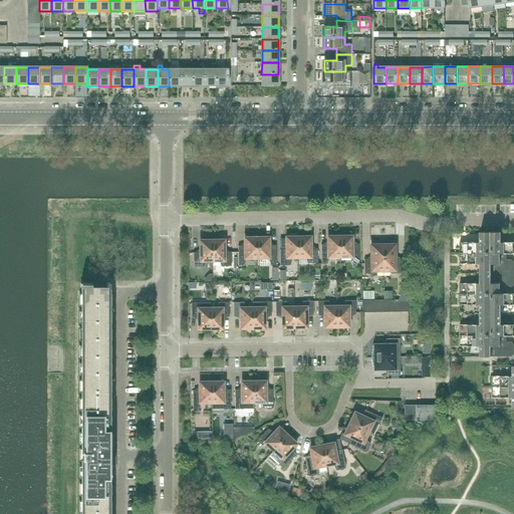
[(169,86),(181,86),(181,69),(169,69),(169,86)]
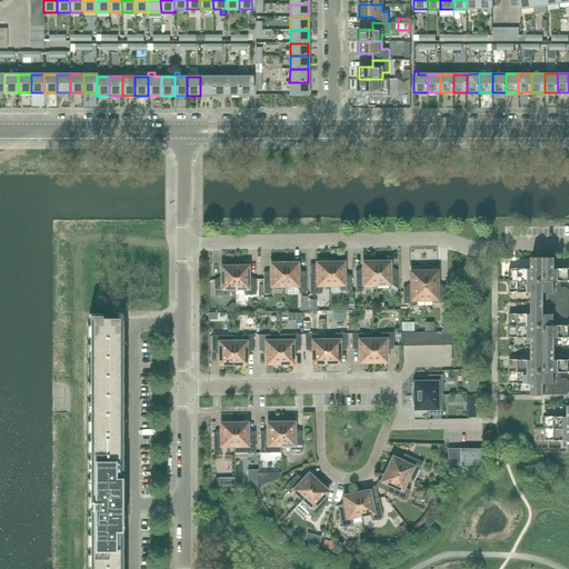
[(200,96),(213,96),(213,77),(200,77),(200,96)]
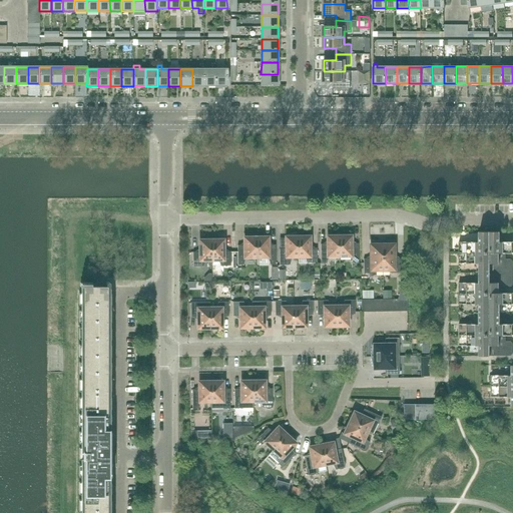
[(192,86),(203,86),(203,69),(192,69),(192,86)]
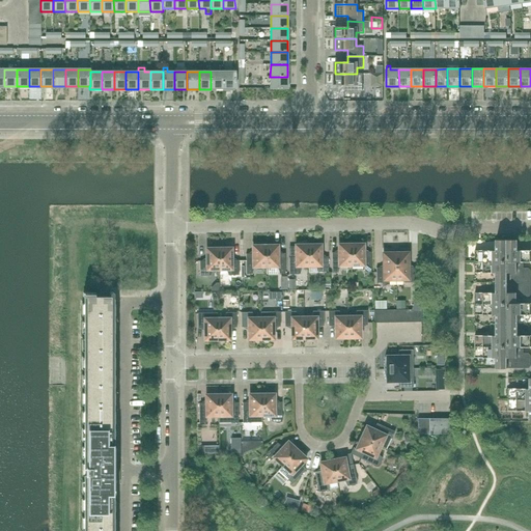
[(211,89),(223,89),(223,72),(211,72),(211,89)]
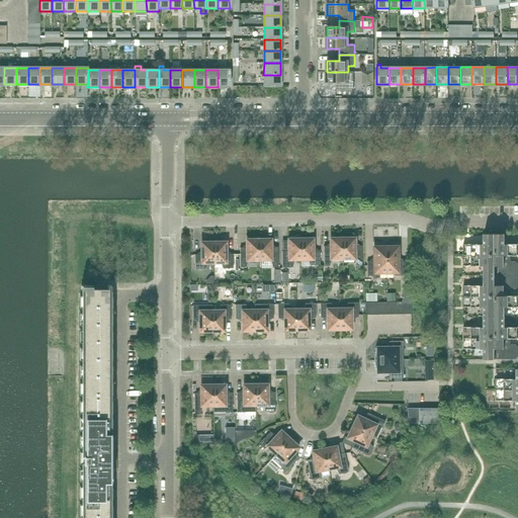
[(230,87),(230,70),(218,70),(218,87),(230,87)]
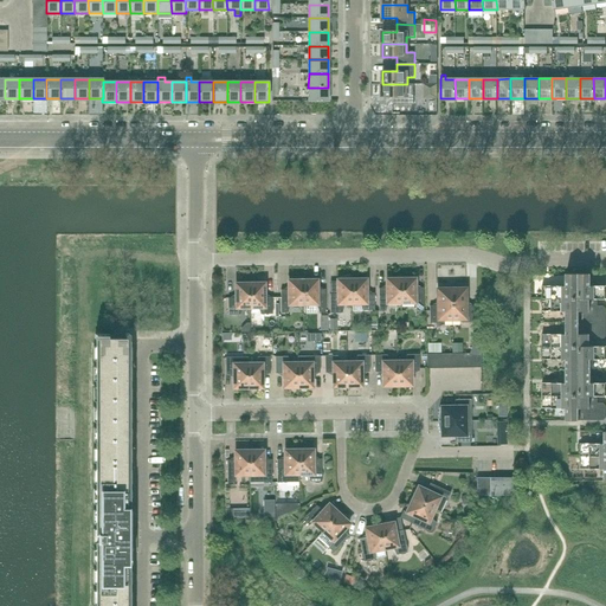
[(406,91),(407,84),(382,84),(382,97),(397,97),(397,103),(393,103),(393,104),(414,104),(414,91),(406,91)]
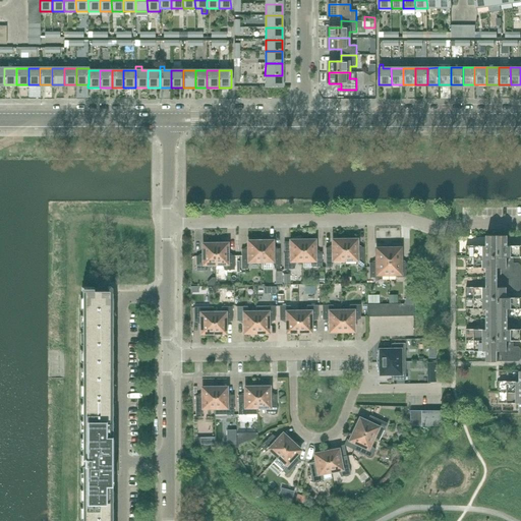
[(266,88),(282,88),(282,75),(265,75),(266,88)]
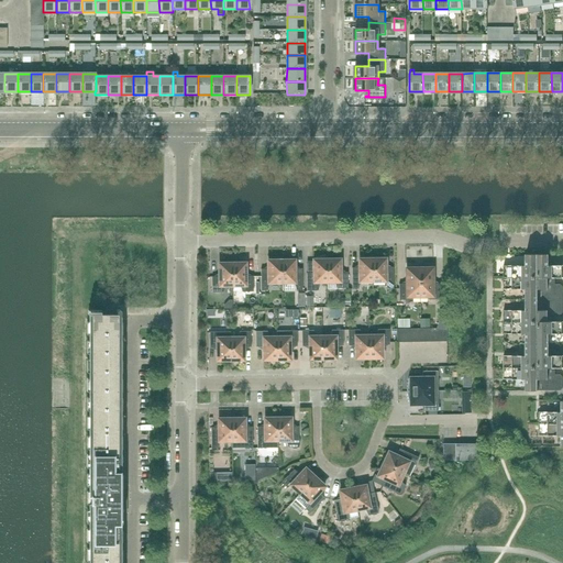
[(561,285),(551,285),(551,278),(562,277),(562,265),(549,266),(549,255),(526,255),(526,266),(504,266),(504,289),(526,289),(526,300),(562,300),(562,287),(561,285)]
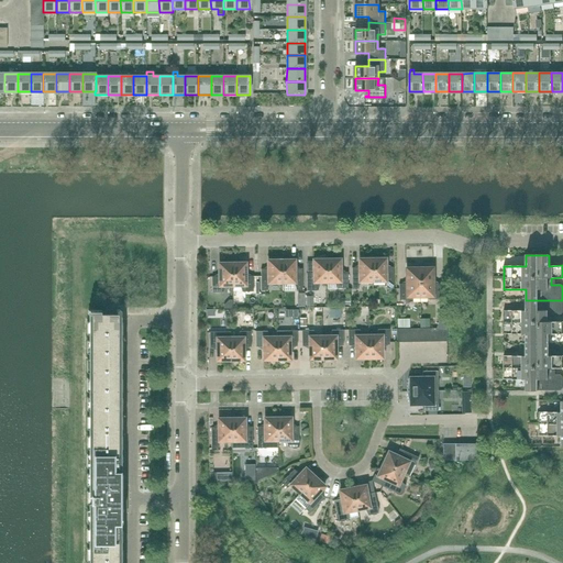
[(373,282),(373,260),(373,257),(371,257),(368,257),(366,258),(364,260),(359,260),(360,266),(357,268),(352,268),(352,289),(359,289),(361,282),(373,282)]
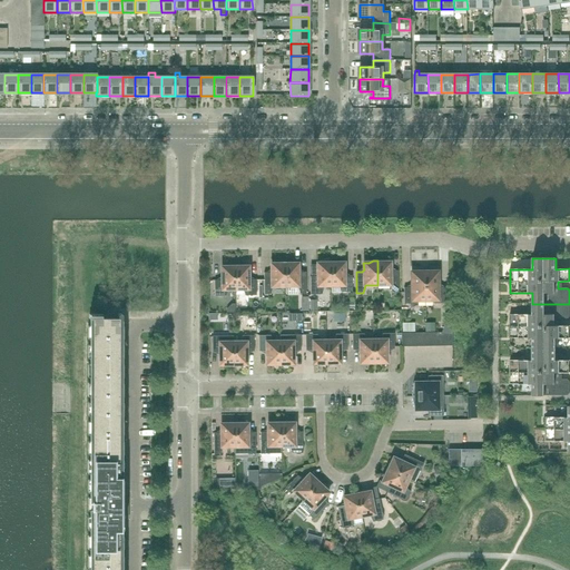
[(383,262),(381,261),(377,261),(377,263),(377,285),(390,285),(392,292),(392,293),(399,293),(397,271),(392,272),(391,269),(390,263),(385,263),(383,262)]
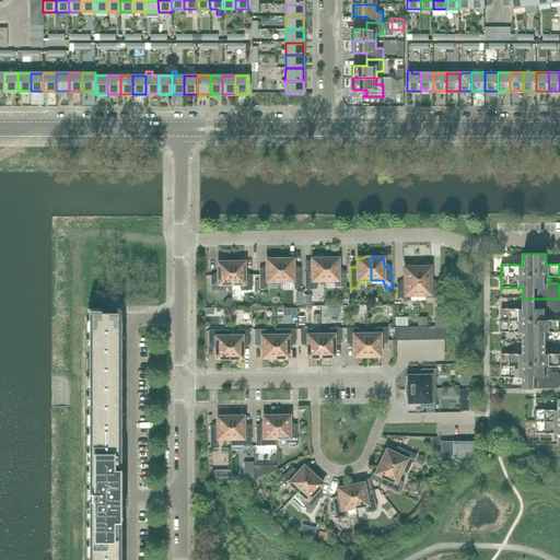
[(280,282),(280,258),(280,257),(279,257),(276,258),(273,258),(271,259),(267,259),(267,267),(265,268),(259,268),(259,290),(266,290),(266,289),(268,282),(280,282)]
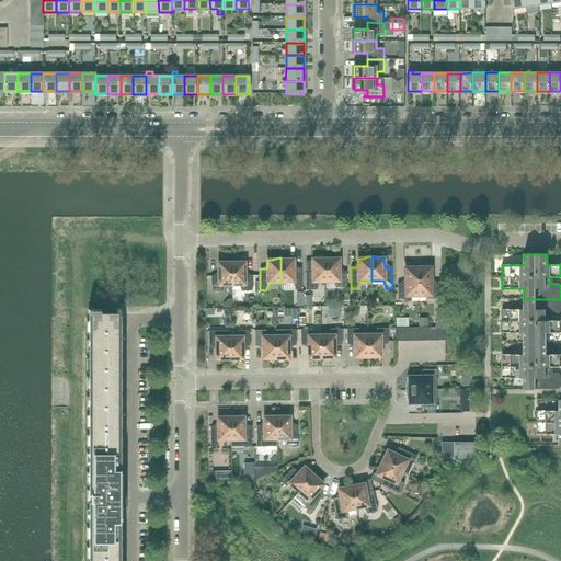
[(286,259),(284,259),(282,258),(281,258),(281,259),(281,283),(293,282),(295,288),(295,289),(301,289),(301,268),(295,268),(294,266),(294,260),(288,260),(286,259)]
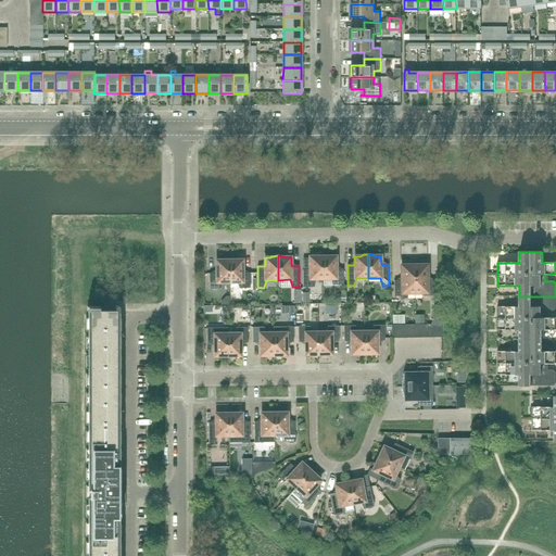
[(324,279),(323,256),(323,255),(321,255),(319,255),(317,256),(315,257),(310,257),(310,268),(308,270),(303,270),(303,288),(314,288),(314,287),(316,279),(324,279)]
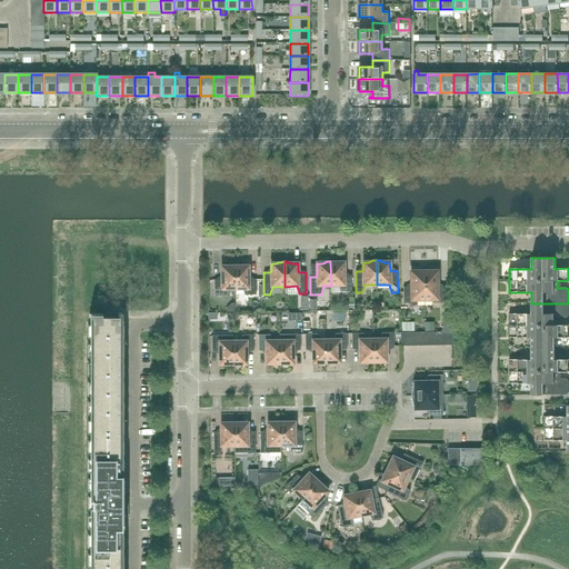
[(337,262),(333,261),(331,261),(330,261),(330,262),(331,286),(338,286),(340,291),(351,291),(351,276),(346,276),(343,275),(343,262),(338,262),(337,262)]
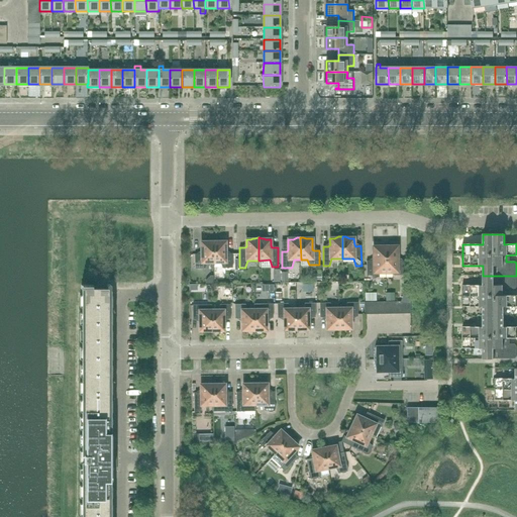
[(207,263),(213,263),(213,240),(212,240),(210,240),(208,241),(206,242),(201,242),(201,253),(200,254),(194,254),(195,269),(205,269),(205,268),(207,263)]
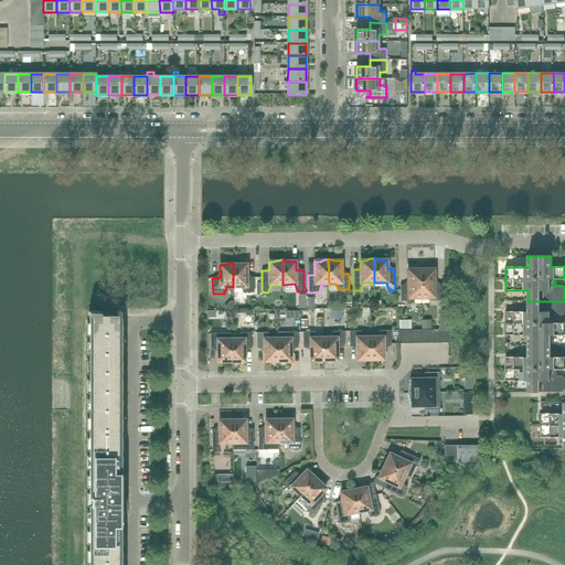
[(240,264),(236,263),(234,263),(233,263),(233,287),(241,287),(243,292),(243,294),(254,294),(254,277),(248,277),(246,276),(246,265),(242,265),(240,264)]
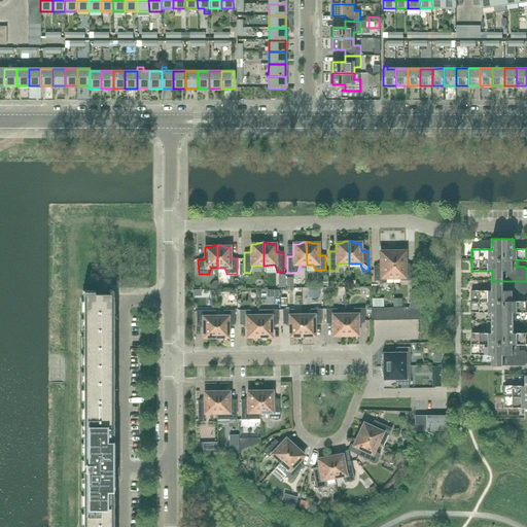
[(386,278),(393,278),(392,249),(391,249),(389,250),(387,250),(385,251),(380,251),(380,265),(379,267),(374,267),(374,281),(386,281),(386,280),(386,278)]
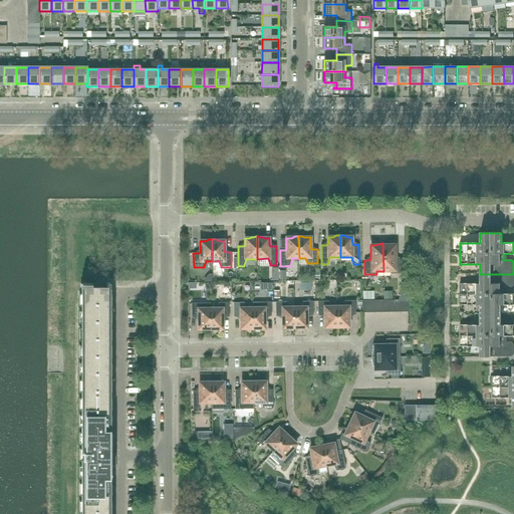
[(389,244),(387,244),(383,243),(382,243),(383,271),(390,271),(391,273),(391,274),(403,274),(402,259),(397,259),(395,258),(395,245),(391,245),(389,244)]
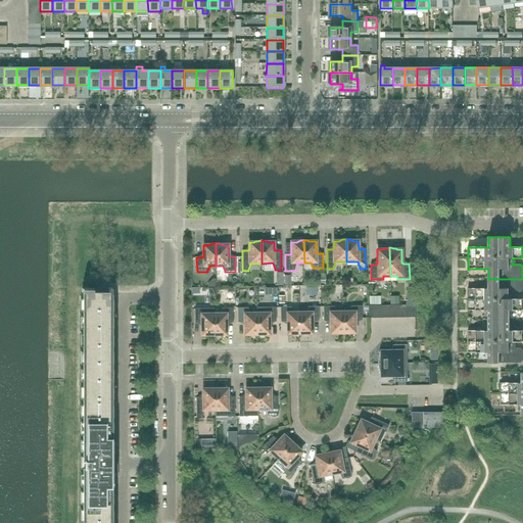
[(522,279),(488,279),(488,289),(468,289),(468,311),(488,311),(488,321),(510,321),(510,311),(522,310),(522,298),(512,299),(512,293),(521,293),(522,290),(522,279)]
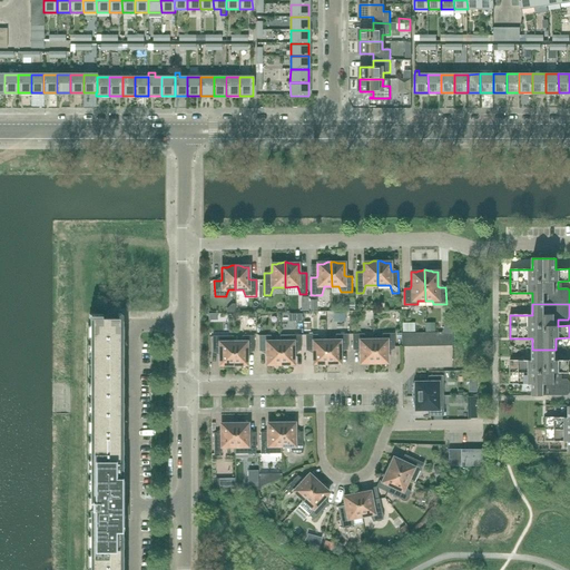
[(444,324),(442,333),(445,333),(452,333),(452,323),(452,313),(444,313),(445,323),(444,323),(444,324)]
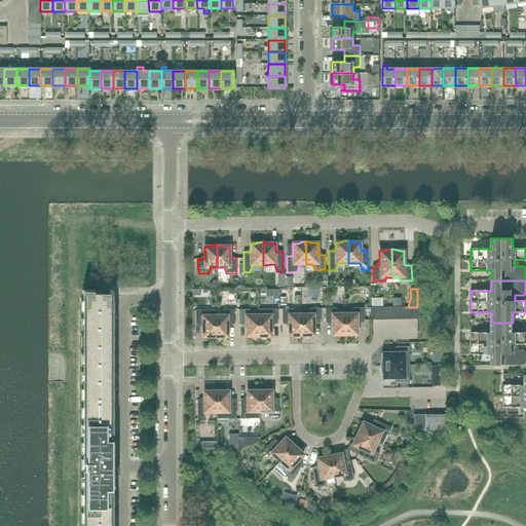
[(112,525),(113,522),(112,522),(112,517),(113,517),(113,513),(112,513),(112,509),(113,509),(113,503),(112,503),(112,499),(113,499),(113,495),(112,495),(112,490),(113,490),(113,480),(113,479),(113,475),(117,475),(117,458),(113,458),(113,454),(113,453),(113,435),(112,435),(112,429),(113,429),(113,425),(112,425),(112,420),(113,420),(113,416),(112,416),(112,412),(113,412),(113,408),(112,408),(112,403),(113,403),(113,399),(112,399),(112,393),(113,393),(113,389),(112,389),(112,385),(113,385),(113,380),(112,381),(112,376),(113,376),(113,372),(112,372),(112,367),(113,367),(113,363),(112,363),(112,359),(113,359),(113,354),(112,354),(112,349),(113,349),(113,345),(112,345),(112,341),(113,341),(113,337),(112,337),(112,332),(113,332),(113,328),(112,328),(112,323),(113,323),(113,318),(112,318),(112,314),(113,314),(113,310),(112,310),(112,305),(113,305),(113,294),(110,294),(85,294),(85,525),(112,525)]
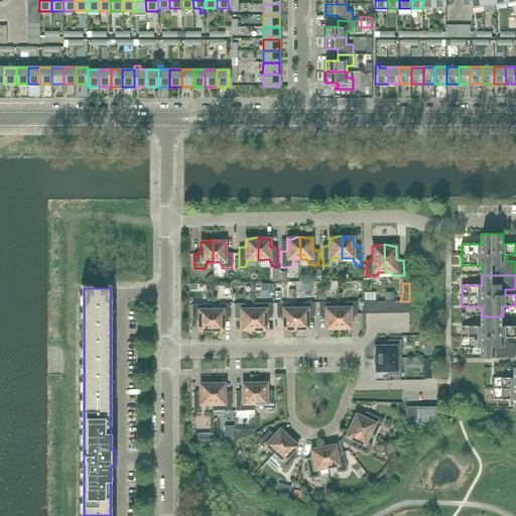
[(309,317),(314,316),(314,302),(304,303),(302,308),(295,308),(296,332),(297,332),(299,331),(301,330),(303,330),(308,329),(307,318),(309,317)]
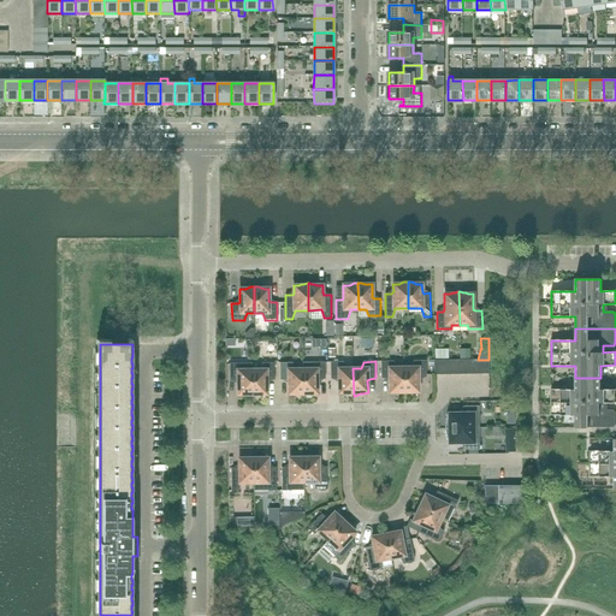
[(395,368),(394,362),(394,361),(380,361),(381,378),(388,378),(389,380),(390,392),(395,392),(397,394),(400,395),(403,395),(404,395),(403,368),(395,368)]
